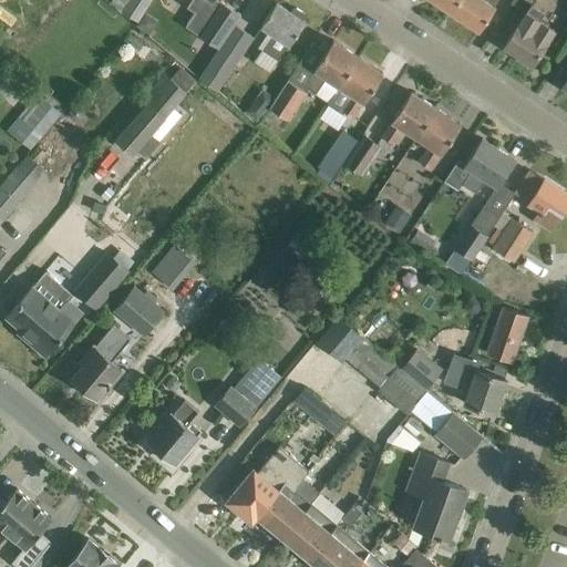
[(210,59),(216,51),(240,13),(220,0),(219,2),(216,0),(192,0),(187,7),(195,12),(185,27),(195,33),(192,38),(195,40),(191,47),(210,59)]
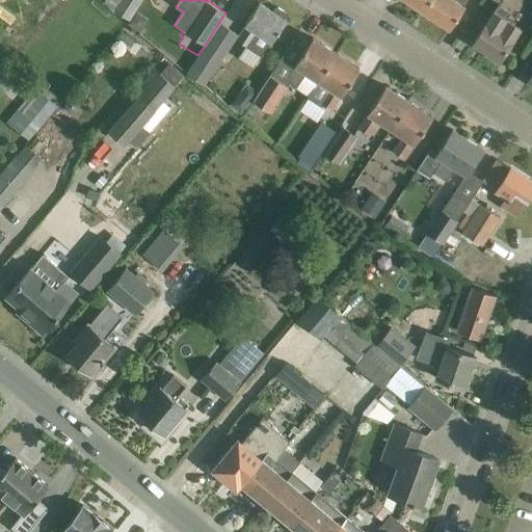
[(406,0),(422,10),(428,0),(406,0)]
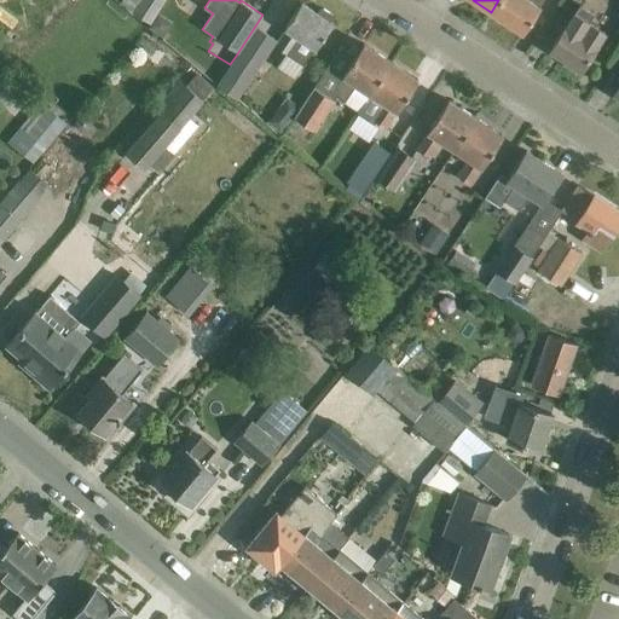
[(498,0),(491,12),(522,33),(541,6),(537,5),(539,0),(498,0)]
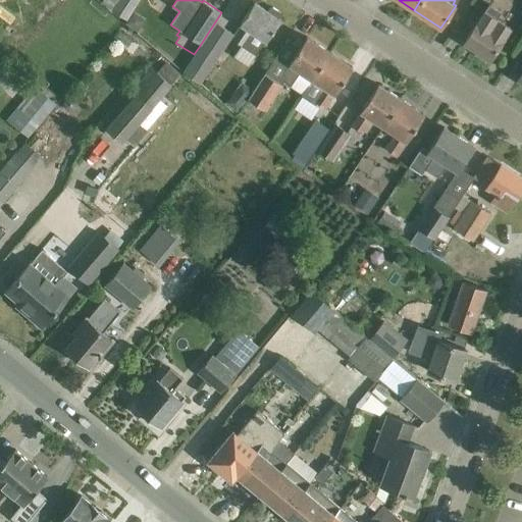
[(254,1),(243,18),(240,22),(243,24),(233,38),(256,53),(265,40),(266,40),(280,18),(254,1)]
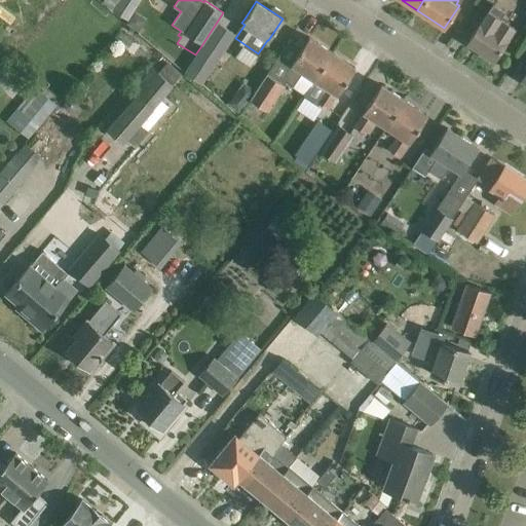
[(483,22),(481,21),(466,42),(485,54),(485,57),(490,60),(492,59),(493,60),(517,25),(502,14),(504,11),(494,4),(483,22)]
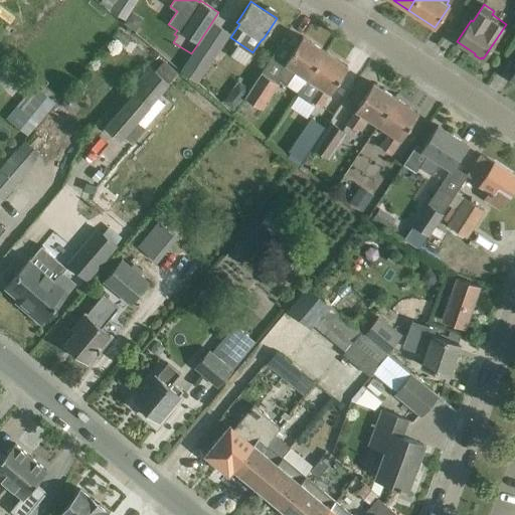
[(0,52),(11,31),(0,25),(0,52)]
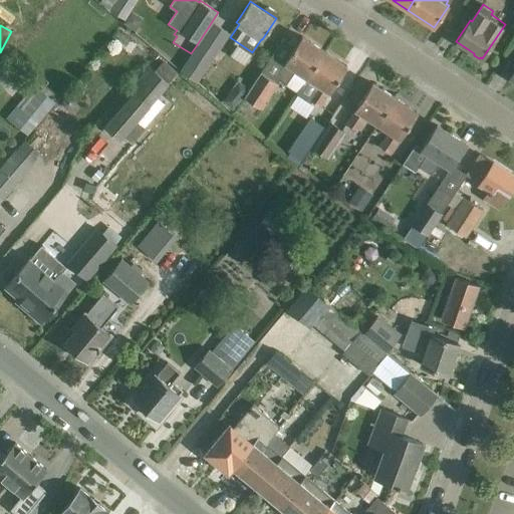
[(285,61),(272,53),(260,71),(278,82),(280,79),(286,84),(296,69),(306,77),(324,50),(301,36),(285,61)]
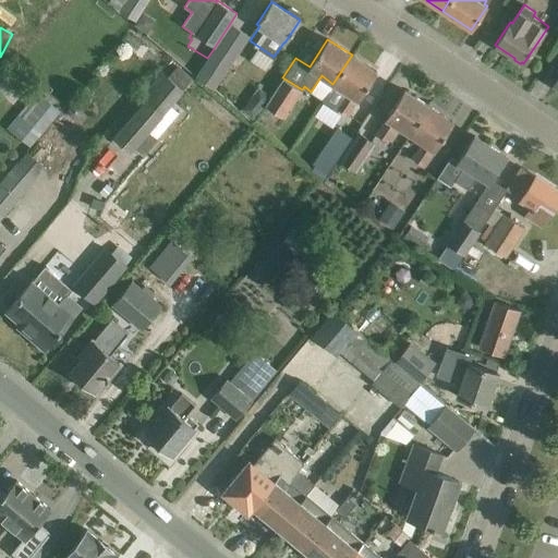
[(218,41),(213,50),(207,58),(208,59),(196,76),(211,88),(235,53),(218,41)]
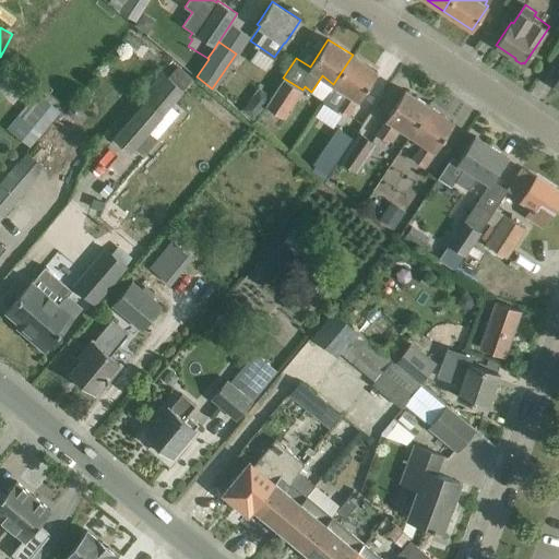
[(334,84),(333,84),(323,99),(346,115),(357,99),(358,100),(377,71),(353,55),(334,84)]
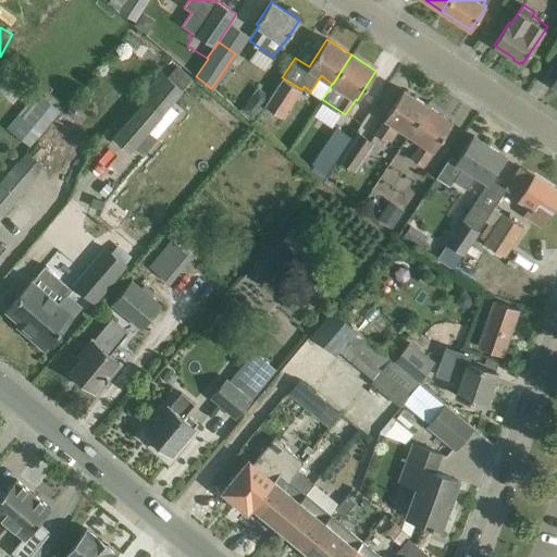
[(0,58),(0,76),(10,66),(0,58)]
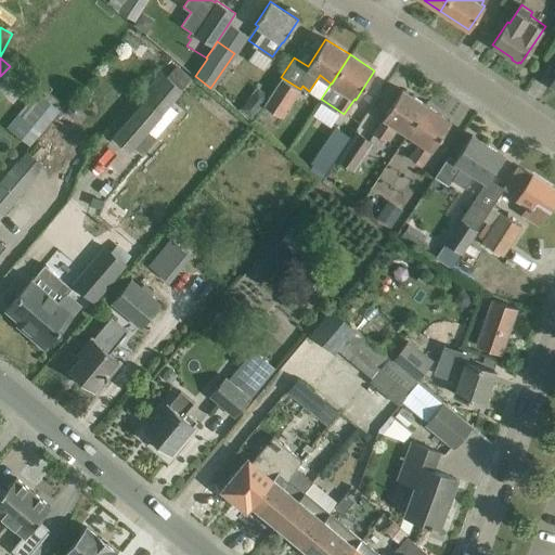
[(168,104),(181,90),(191,78),(177,64),(115,136),(129,149),(146,129),(168,104)]
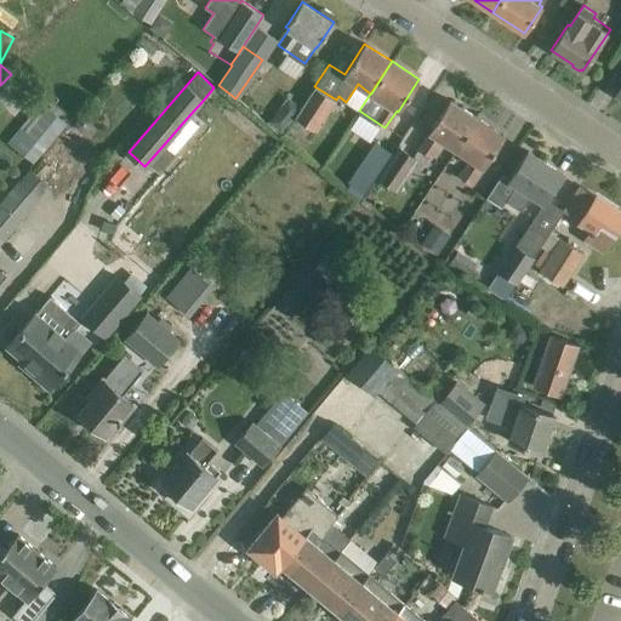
[(336,100),(314,86),(294,117),(314,131),(336,100)]
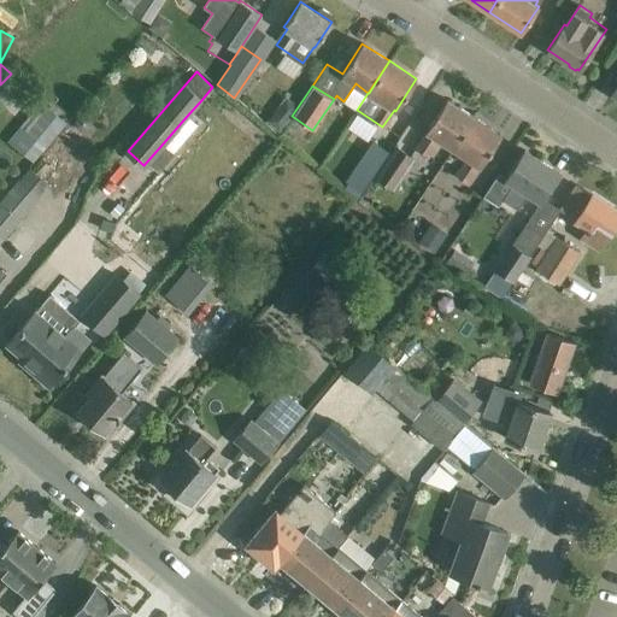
[(453,148),(474,117),(447,99),(425,130),(428,131),(416,148),(428,157),(440,140),(453,148)]
